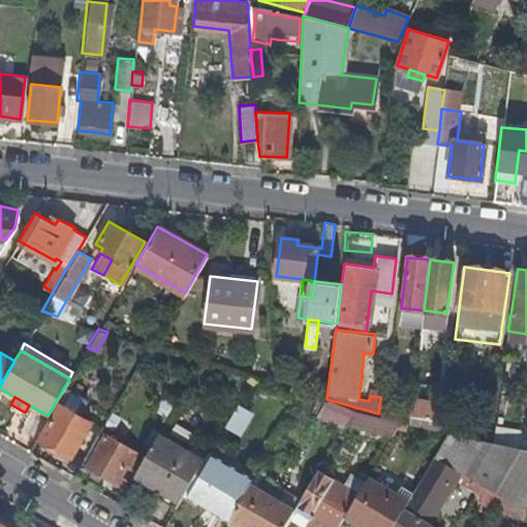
[(439,403),(411,399),(410,407),(409,415),(437,419),(439,403)]
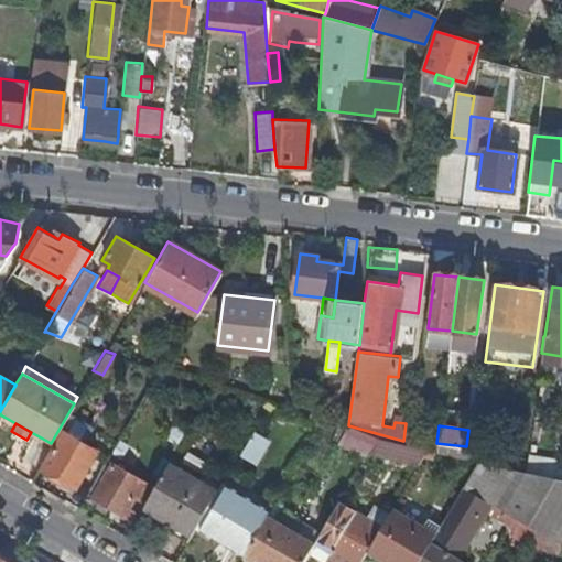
[(438,434),(409,430),(407,442),(425,447),(428,449),(435,451),(436,443),(438,434)]
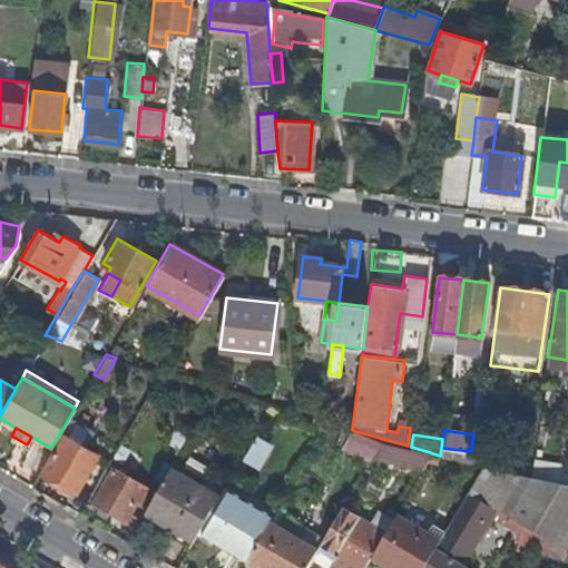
[(64,437),(42,472),(75,491),(96,456),(64,437)]
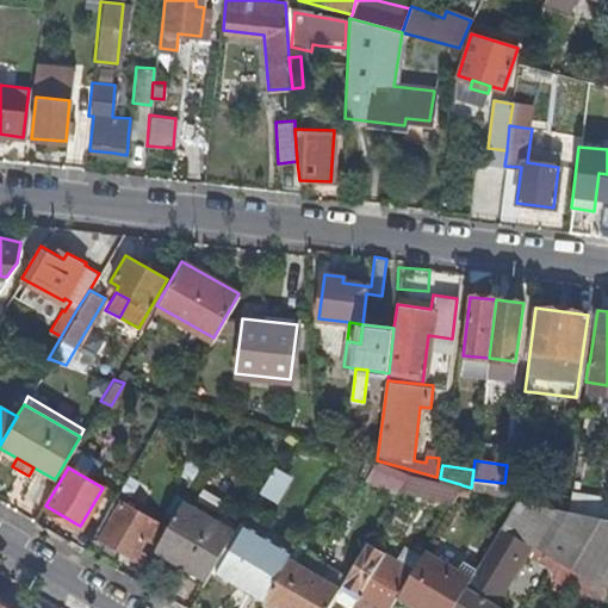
[(436,477),(407,469),(397,486),(451,502),(460,484),(440,478),(436,477)]
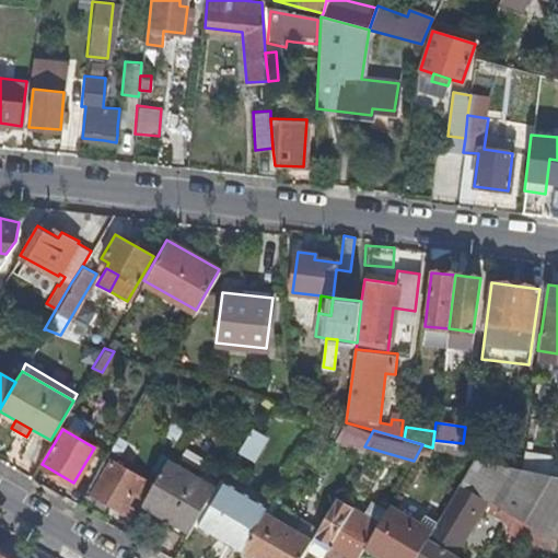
[(463,443),(433,440),(432,448),(466,456),(467,444),(463,443)]
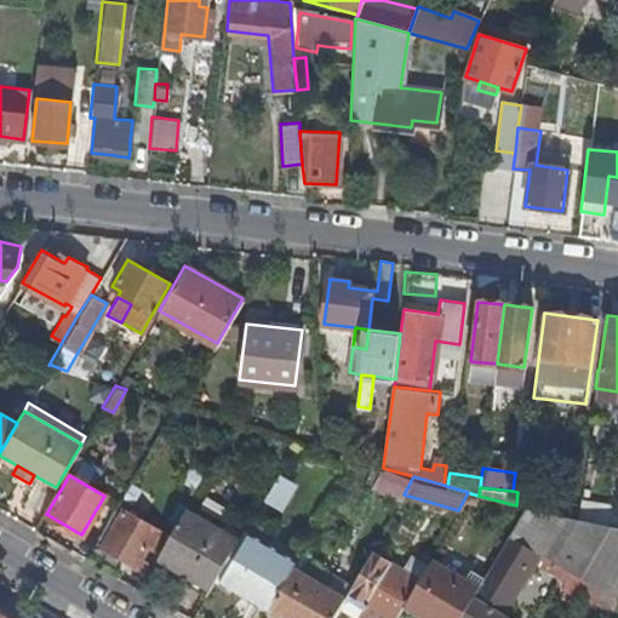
[(579,505),(518,492),(516,505),(521,507),(524,508),(526,509),(577,520),(578,507),(579,505)]
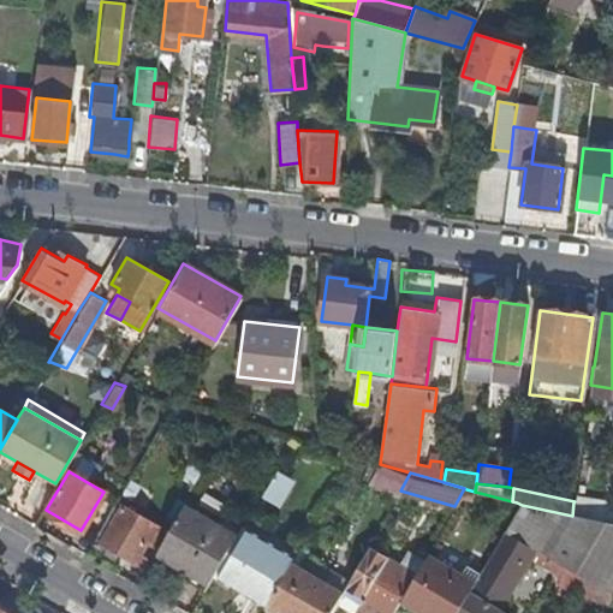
[(466,489),(463,495),(472,499),(475,492),(466,489)]
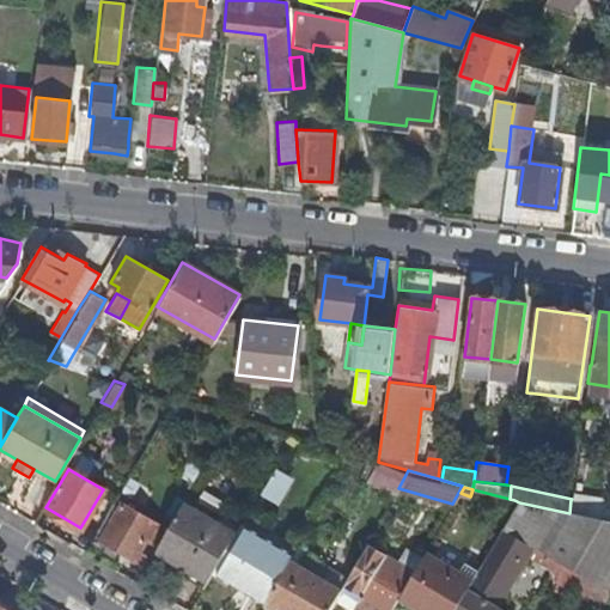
[(499,525),(501,526),(517,501),(514,500),(499,525)]
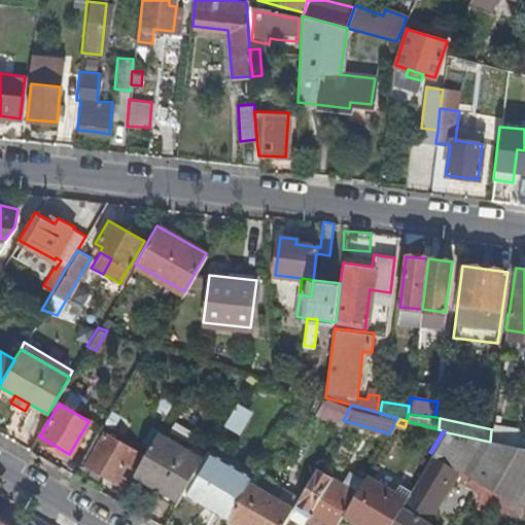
[(509,433),(491,430),(490,442),(506,445),(509,433)]
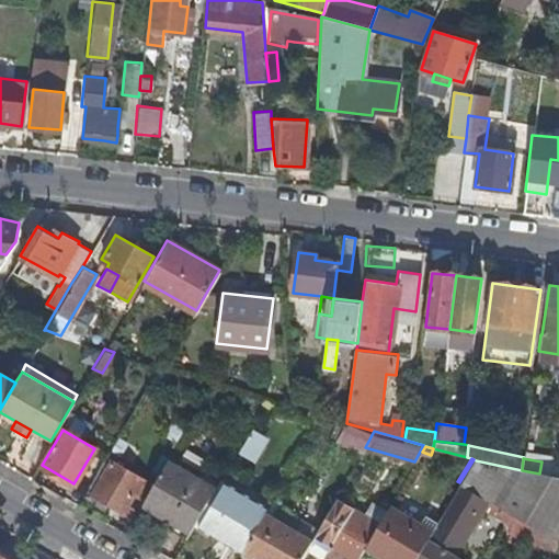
[(557,540),(558,535),(558,477),(548,476),(539,474),(522,470),(476,460),(474,459),(459,482),(487,499),(557,540)]
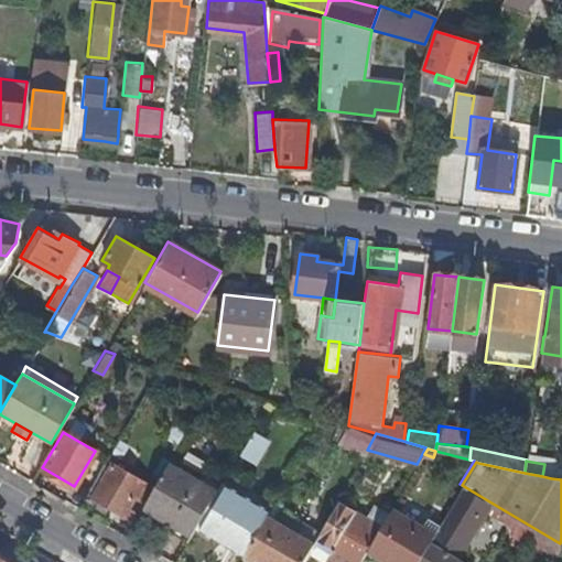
[(93,497),(115,510),(123,515),(129,518),(132,512),(126,508),(134,495),(142,499),(150,485),(111,463),(93,497)]
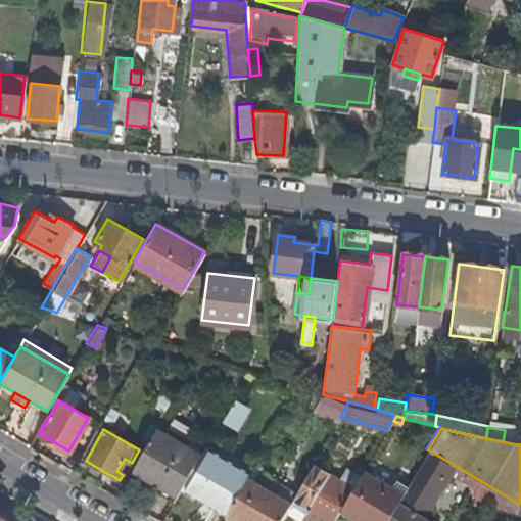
[(131,471),(176,496),(181,487),(199,456),(154,430),(131,471)]
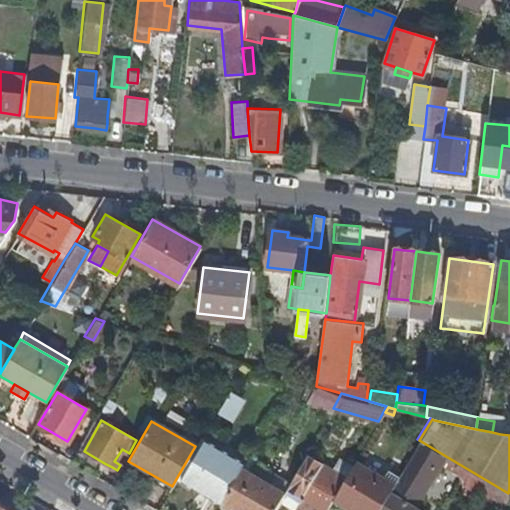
[(509,422),(502,421),(500,434),(509,435),(509,422)]
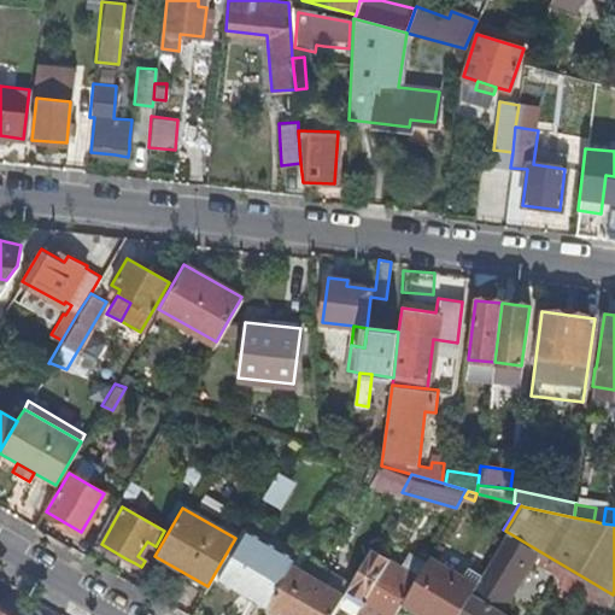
[(214,575),(264,605),(288,564),(292,560),(240,529),(235,538),(214,575)]
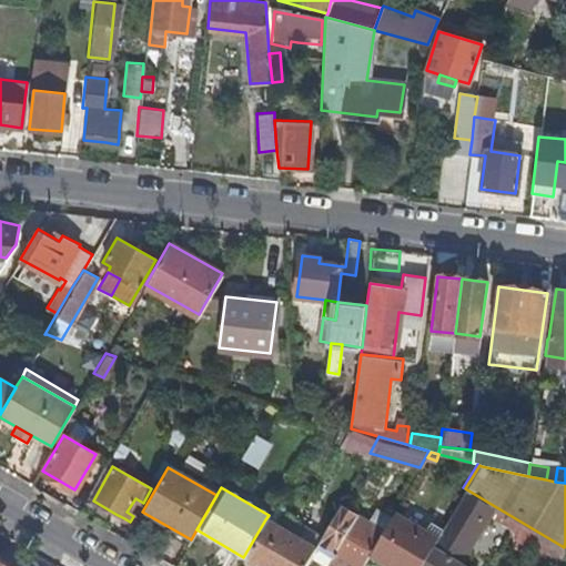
[(464,565),(460,563),(493,505),(465,488),(437,535),(418,565),(464,565)]
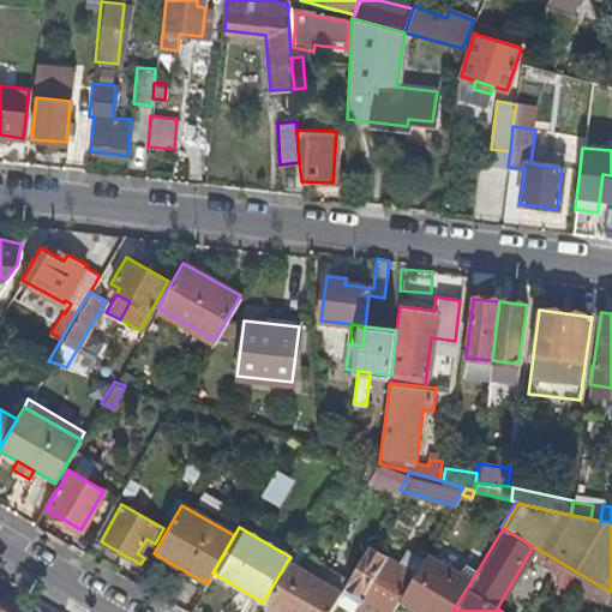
[(400,551),(420,563),(427,551),(432,541),(412,529),(400,551)]
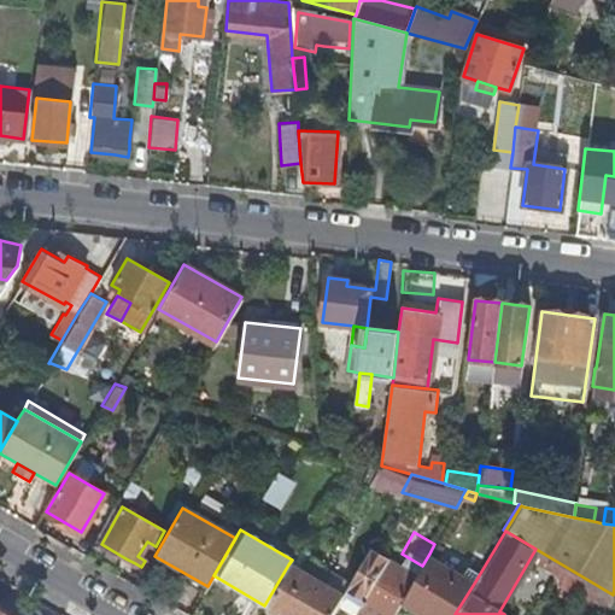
[(416,575),(369,548),(344,591),(350,595),(364,573),(402,595),(404,596),(416,575)]
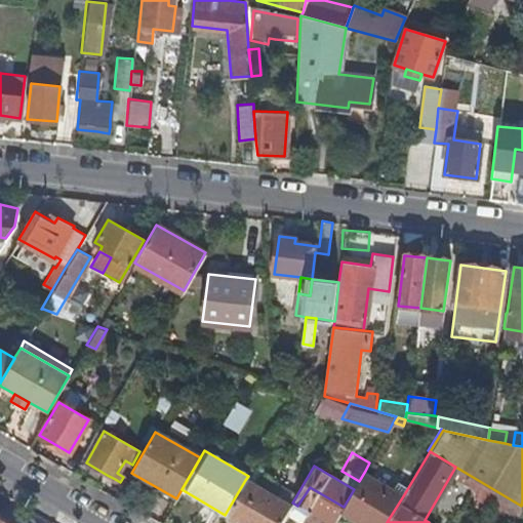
[(342,511),(362,522),(387,522),(404,494),(365,471),(359,481),(354,489),(344,507),(342,511)]
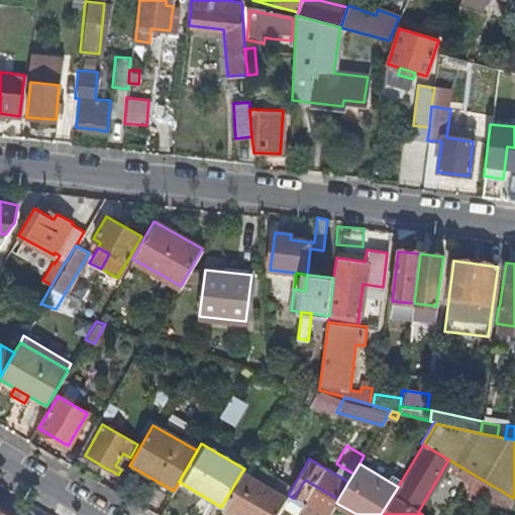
[(225,509),(235,514),(245,514),(264,486),(241,473),(221,507),(225,509)]
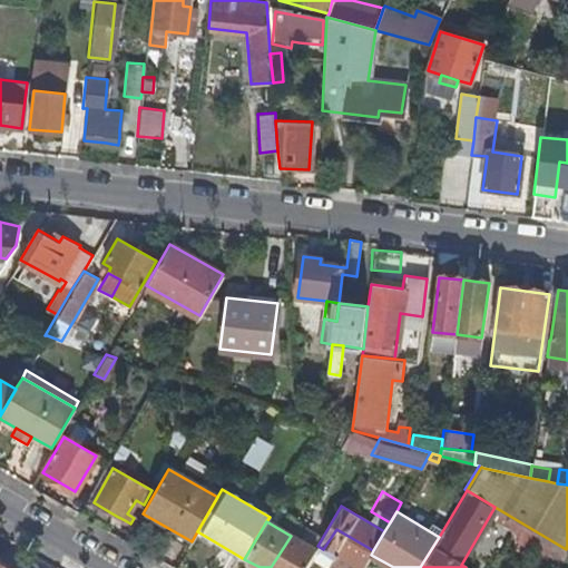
[(336,551),(361,566),(371,549),(336,529),(323,549),(333,555),(336,551)]
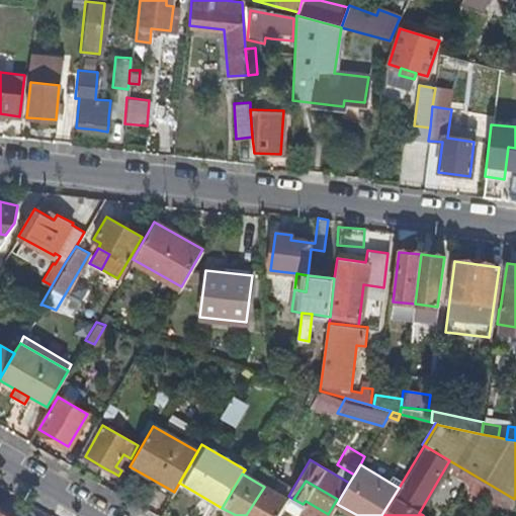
[(246,515),(276,515),(286,499),(264,487),(246,515)]
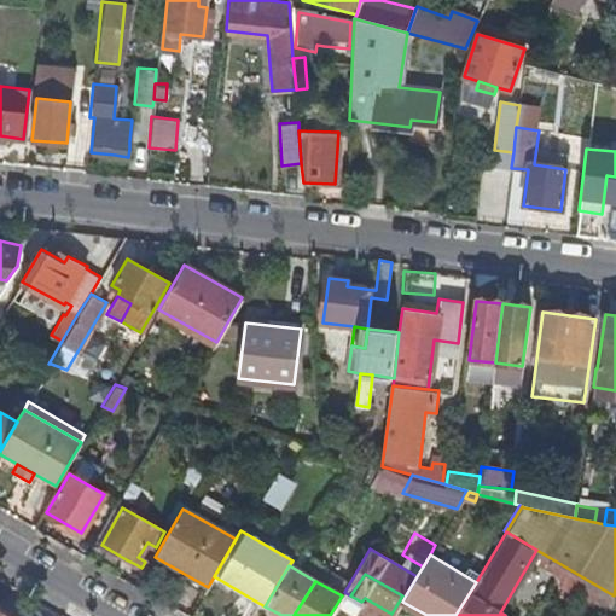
[(346,605),(362,615),(394,615),(395,615),(391,614),(365,598),(361,602),(350,596),(346,605)]
